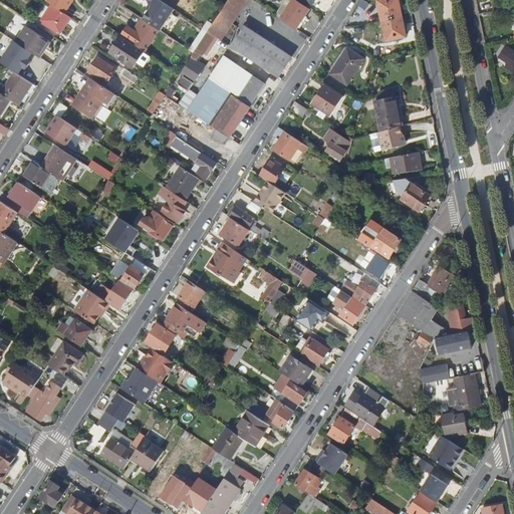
[(65,14),(74,0),(49,0),(48,2),(52,6),(65,14)]
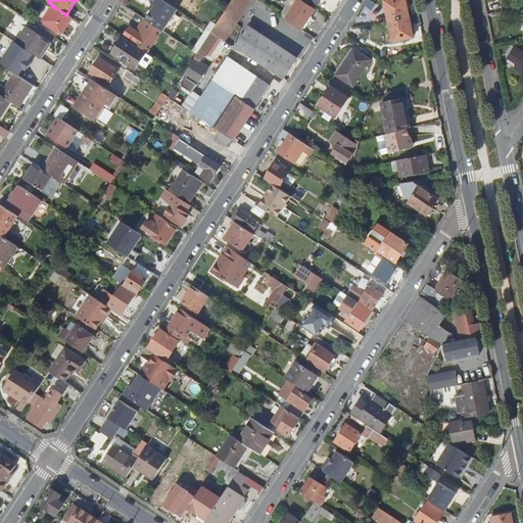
[(178,10),(161,0),(153,0),(151,4),(156,6),(146,21),(161,31),(163,32),(178,10)]
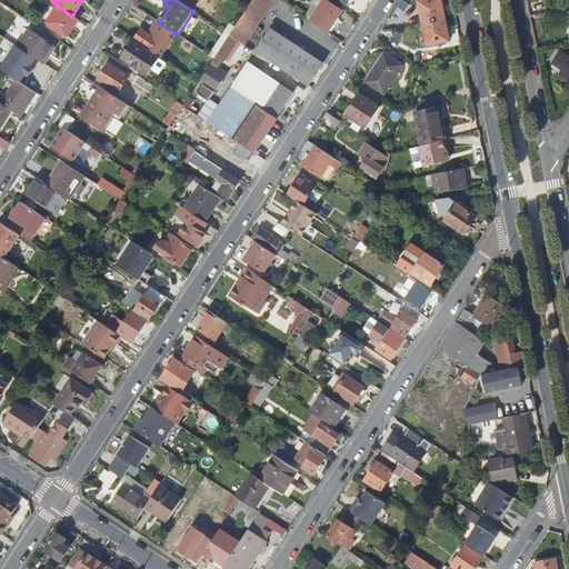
[(189,0),(189,1),(209,15),(218,0),(189,0)]
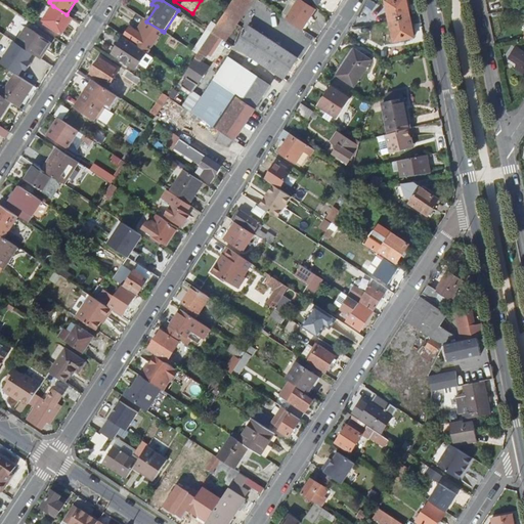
[(226,11),(212,33),(220,38),(226,42),(253,0),(233,0),(229,6),(226,11)]
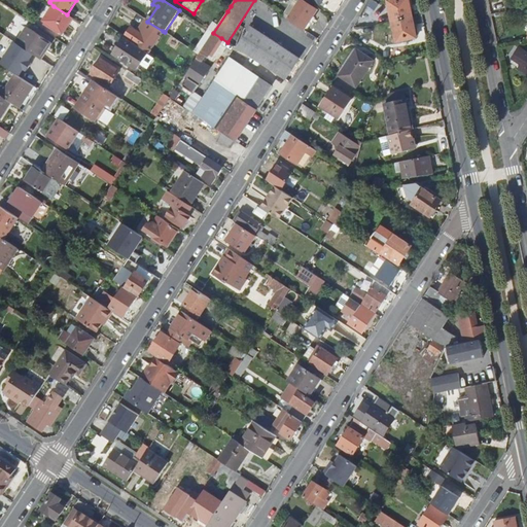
[(301,3),(289,19),(305,30),(318,11),(302,0),(301,3)]
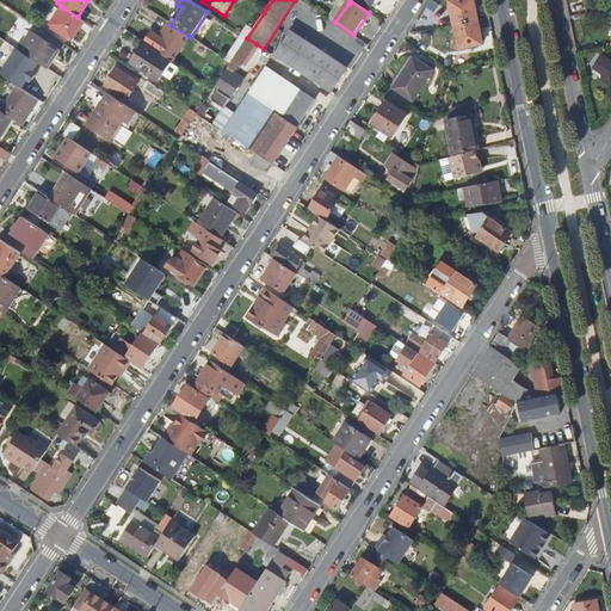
[(457,0),(450,1),(455,26),(477,20),(473,0),(457,0)]
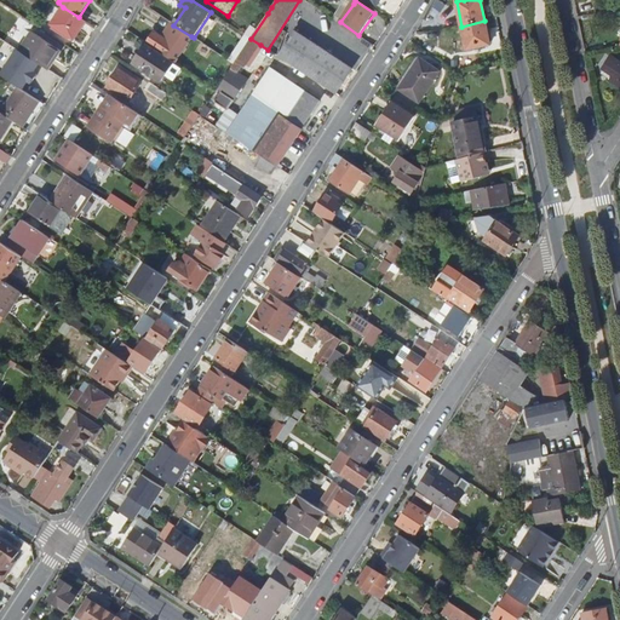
[(63,7),(52,24),(74,40),(86,22),(79,17),(63,7)]
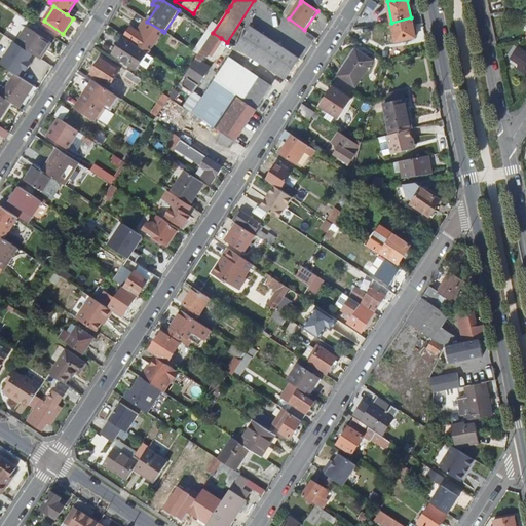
[(391,23),(396,42),(415,38),(411,17),(391,23)]
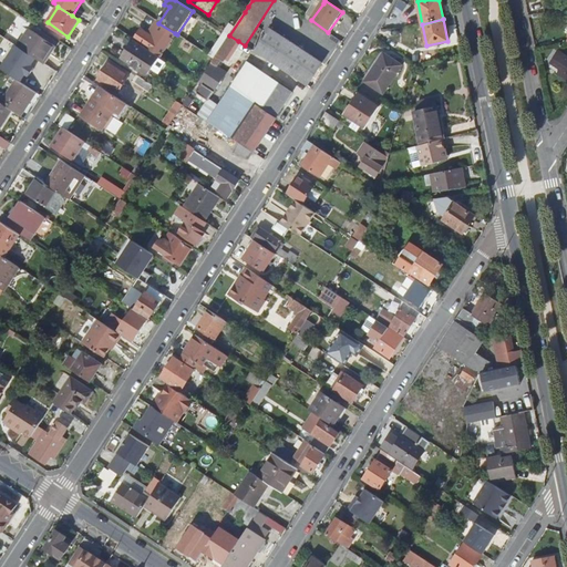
[(160,57),(161,55),(175,33),(158,23),(156,21),(150,31),(147,33),(141,29),(134,40),(160,57)]
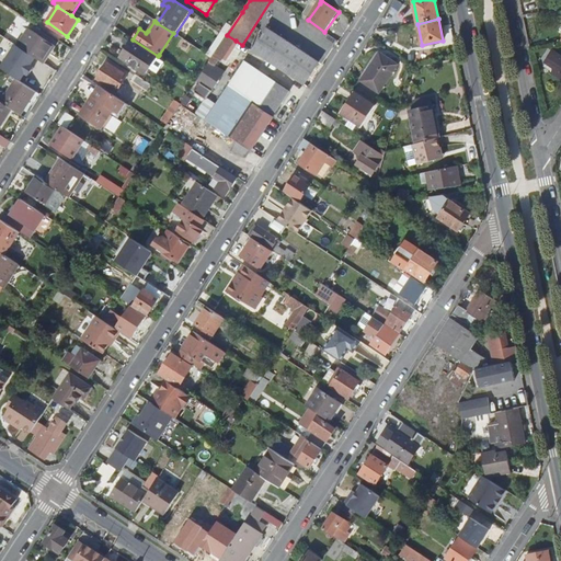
[(18,46),(43,64),(54,46),(30,30),(18,46)]
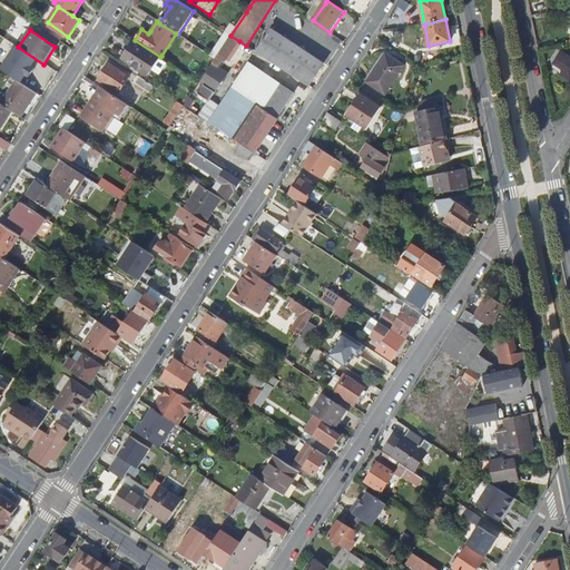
[(256,52),(308,86),(323,65),(272,30),(256,52)]
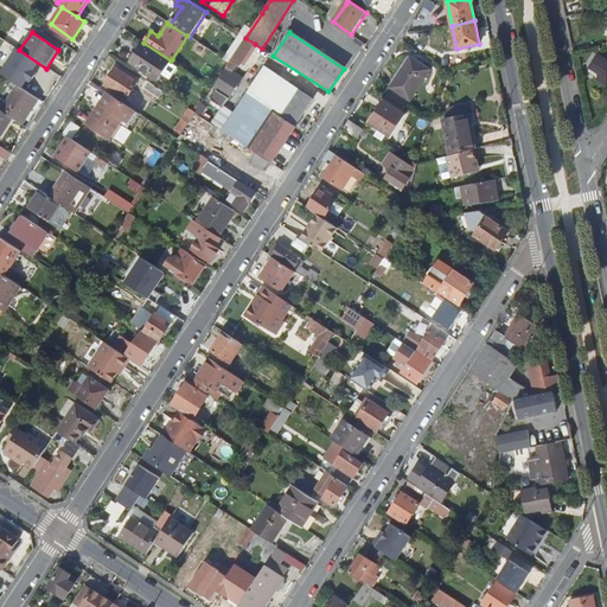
[(246,38),(241,34),(224,59),(229,63),(236,53),(246,38)]
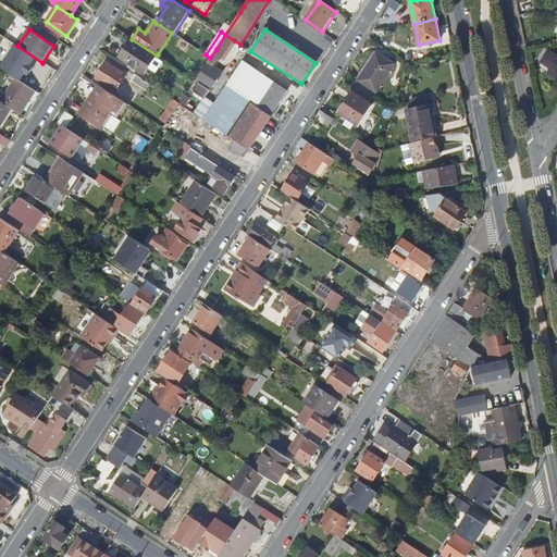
[(0,66),(10,52),(14,46),(15,45),(0,34),(0,66)]
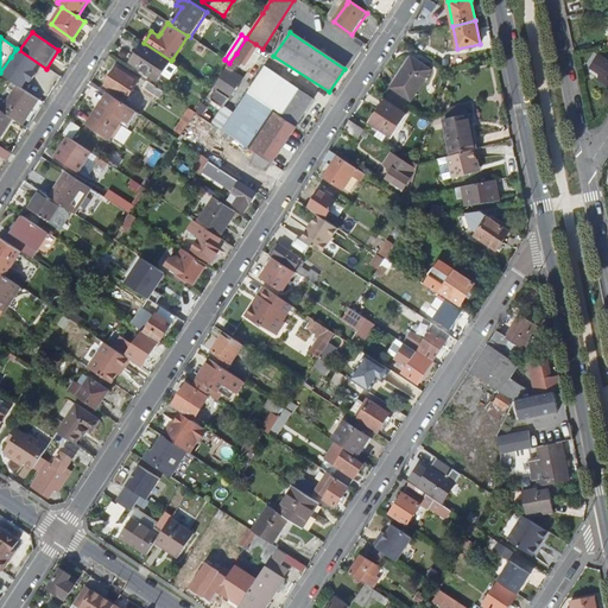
[(246,38),(236,54),(245,59),(255,44),(246,38)]
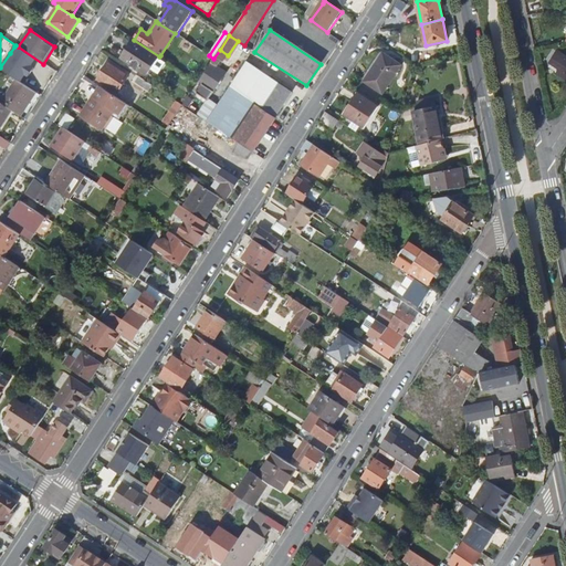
[(166,62),(133,40),(122,58),(147,75),(150,70),(158,75),(166,62)]
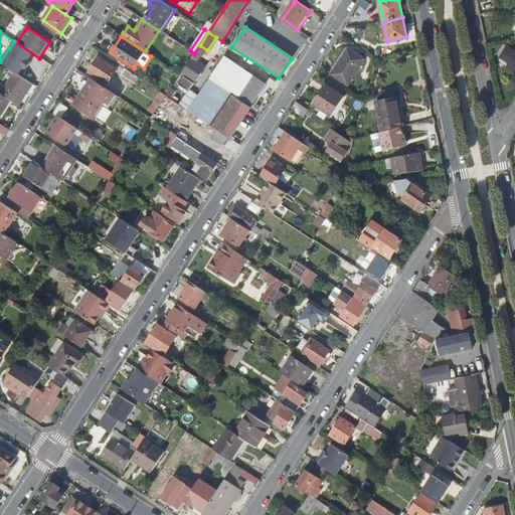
[(194,53),(191,58),(192,59),(196,62),(200,55),(202,57),(207,50),(200,45),(194,53)]
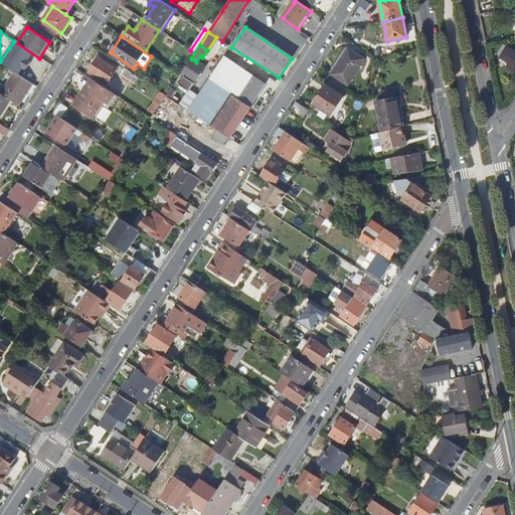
[(348,49),(331,74),(347,86),(364,59),(348,49)]
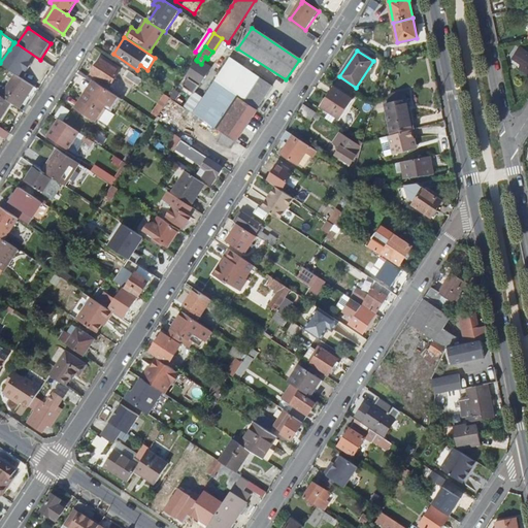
[(515,60),(523,66),(521,69),(527,73),(527,56),(521,52),(515,60)]
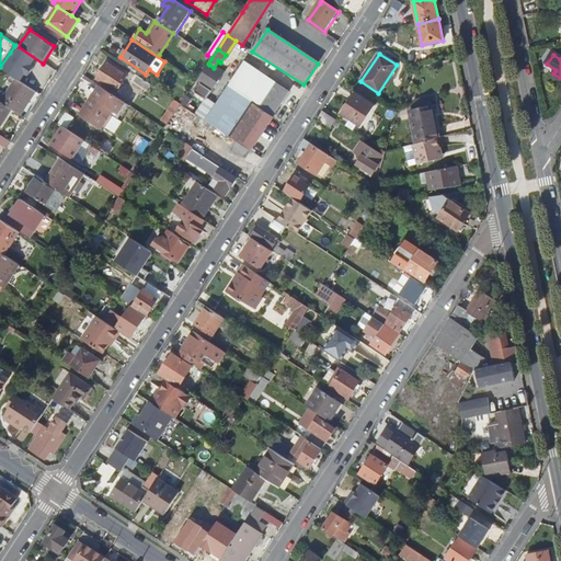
[(127,77),(107,64),(96,79),(116,92),(127,77)]
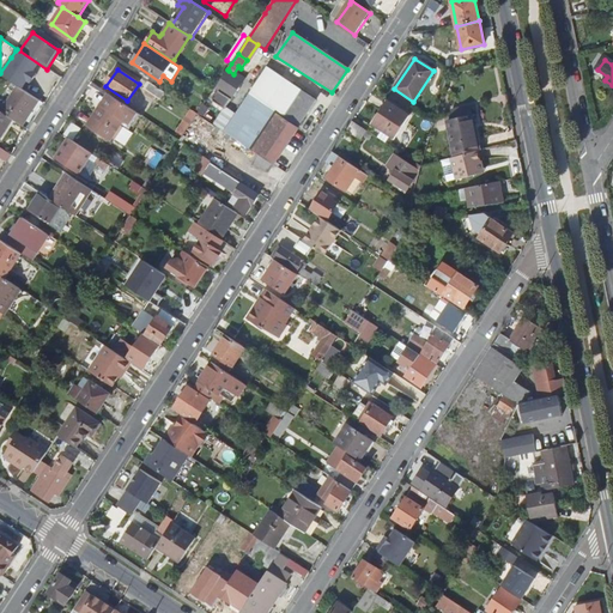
[(229,71),(214,91),(218,93),(212,103),(224,110),(244,82),(234,74),(229,71)]
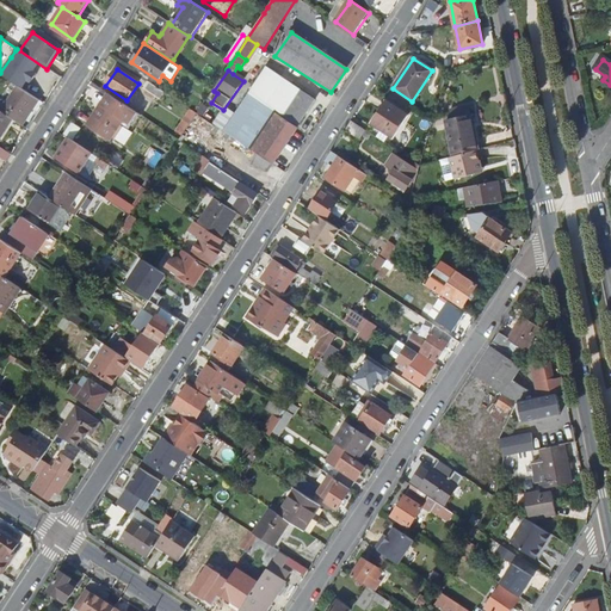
[(261,76),(224,133),(229,136),(257,155),(272,165),(310,109),(261,76)]
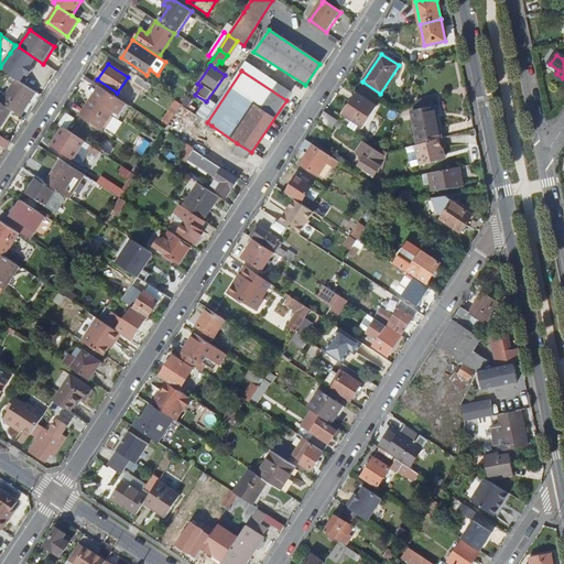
[(133,82),(147,90),(150,85),(137,76),(133,82)]
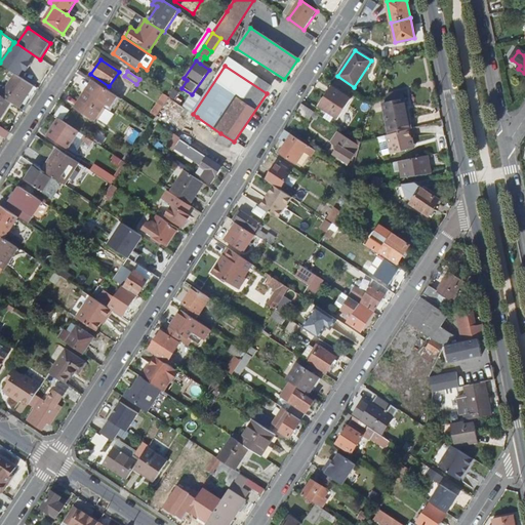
[(24,72),(19,77),(30,84),(34,79),(24,72)]
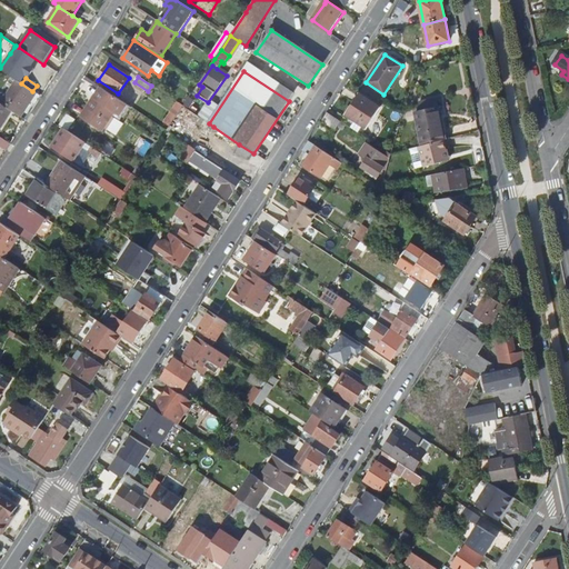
[(19,82),(3,106),(12,111),(19,116),(35,92),(32,91),(21,83),(19,82)]
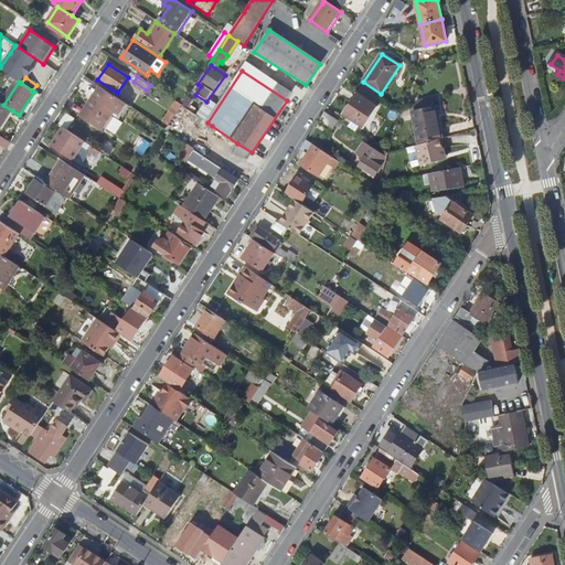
[(36,85),(32,91),(34,92),(42,96),(45,91),(36,85)]
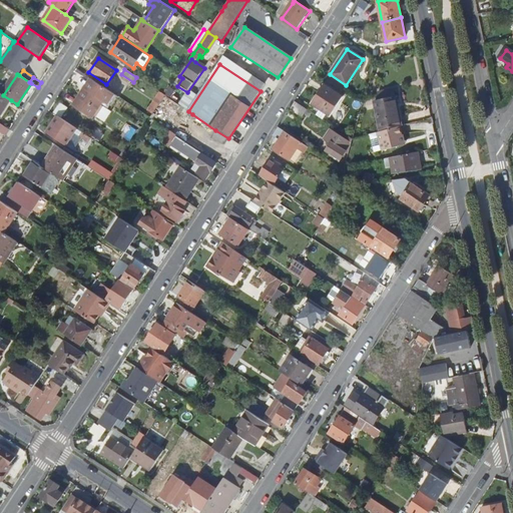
[(84,89),(73,105),(92,118),(103,101),(107,104),(114,94),(91,79),(84,89)]
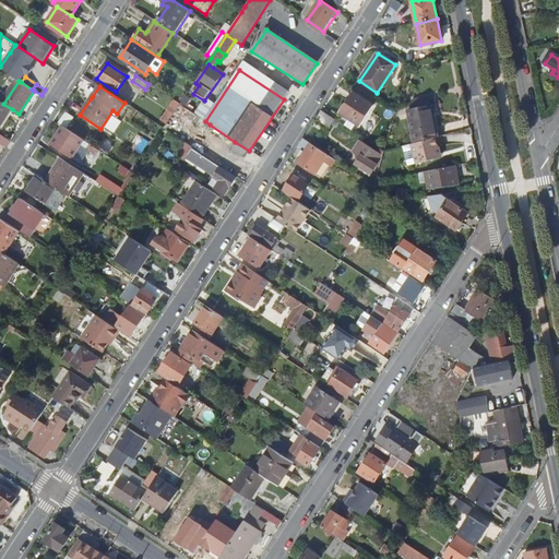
[(34,91),(19,114),(26,118),(34,107),(42,95),(34,91)]
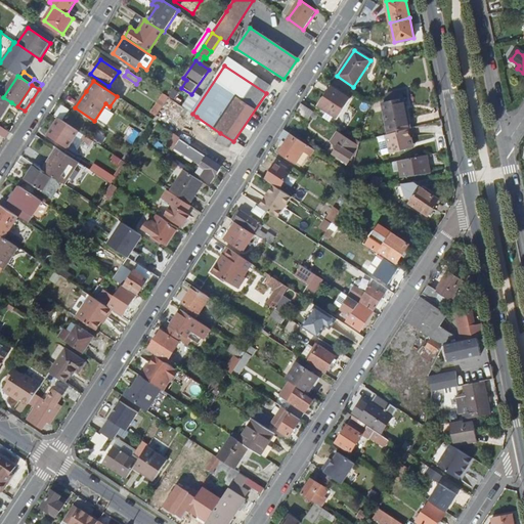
[(334,117),(338,119),(350,100),(331,87),(318,106),(326,112),(334,117)]
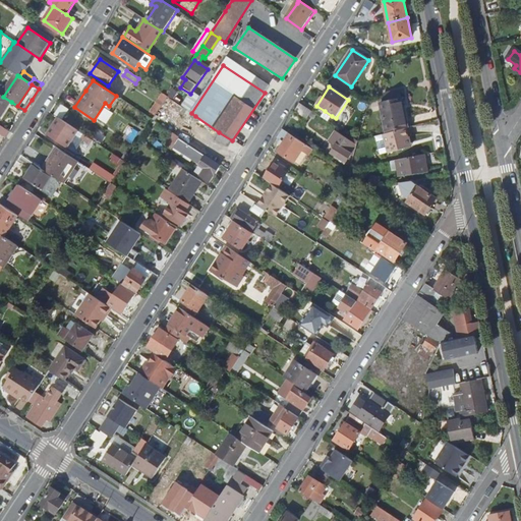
[(0,94),(0,119),(11,102),(3,97),(0,94)]
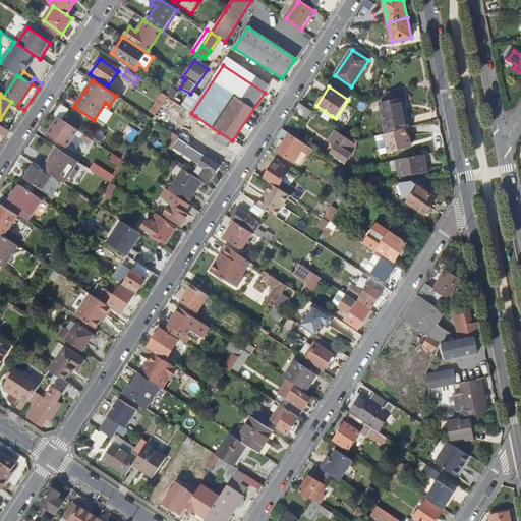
[(169,99),(161,111),(166,114),(162,121),(169,125),(171,122),(176,113),(179,115),(181,112),(193,120),(195,116),(191,113),(169,99)]
